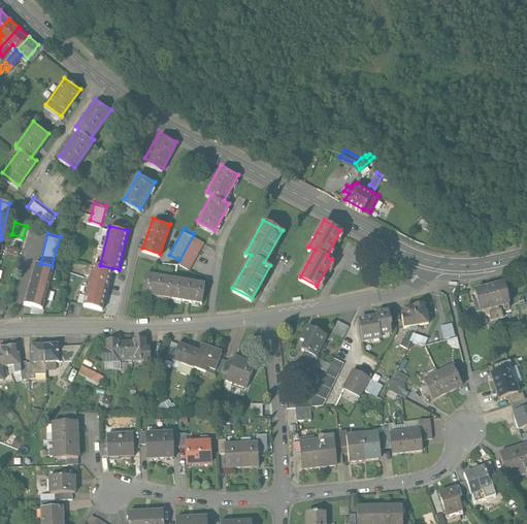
[(194,233),(179,260),(190,266),(205,239),(194,233)]
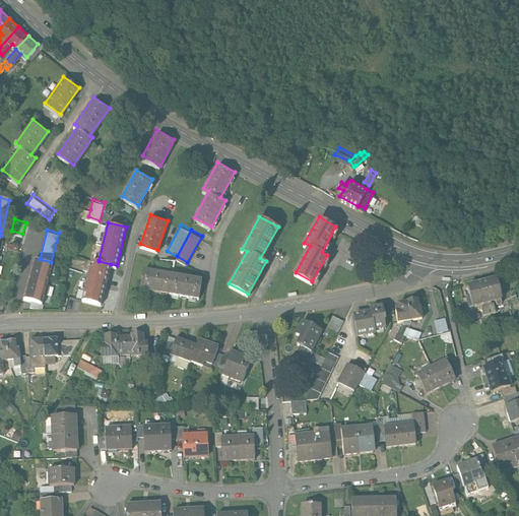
[(176,257),(160,256),(158,270),(173,272),(176,257)]
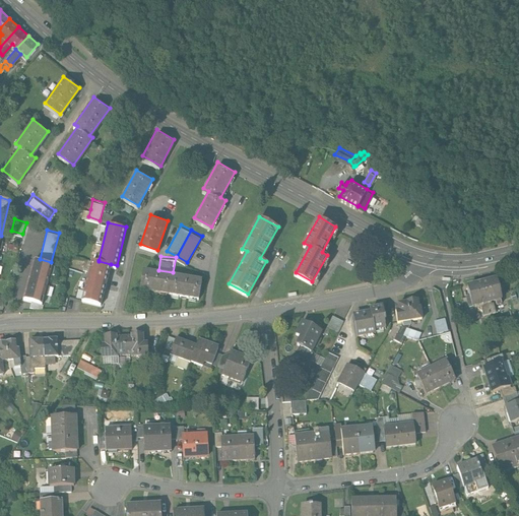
[(40,259),(35,258),(24,297),(33,299),(43,302),(53,263),(51,262),(40,259)]
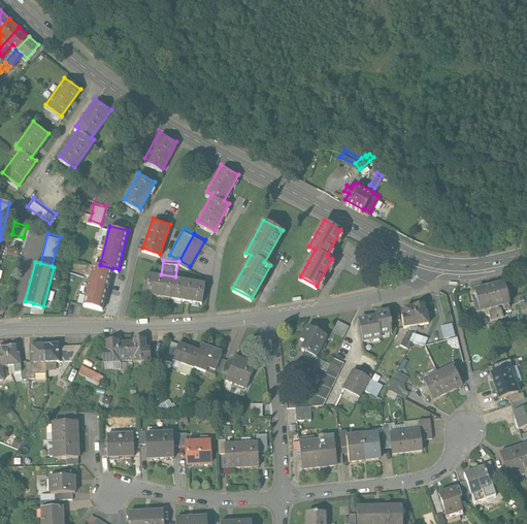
[(112,268),(100,265),(100,264),(94,263),(84,302),(103,307),(112,268)]
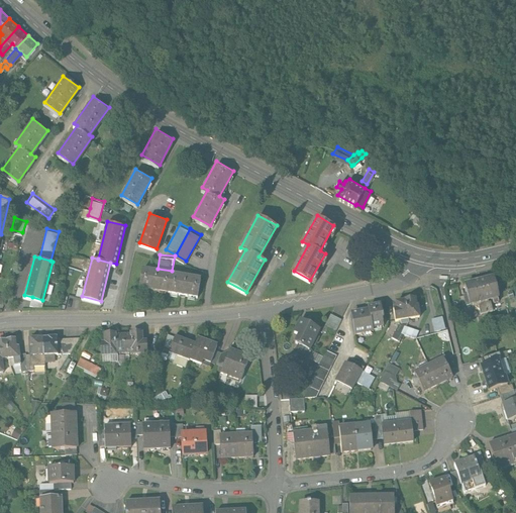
[(158,269),(142,266),(139,285),(169,290),(172,271),(158,269)]
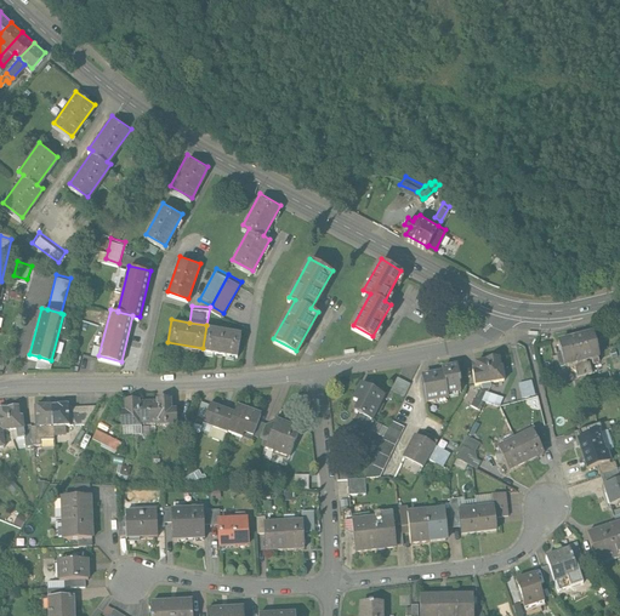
[(242,331),(206,325),(203,348),(238,353),(242,331)]
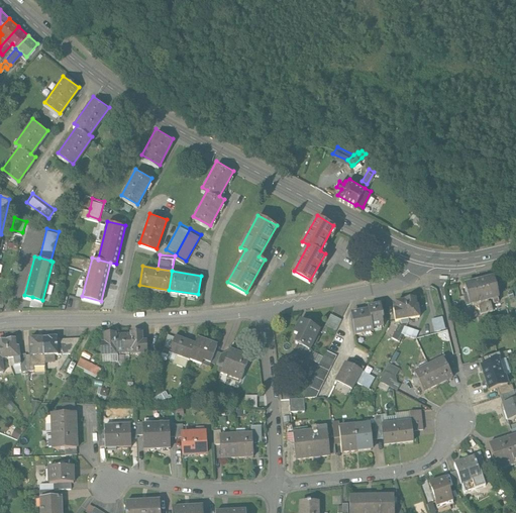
[(494,275),(480,278),(488,309),(494,308),(491,299),(489,299),(489,297),(493,296),(494,300),(499,298),(498,294),(499,294),(494,275)]
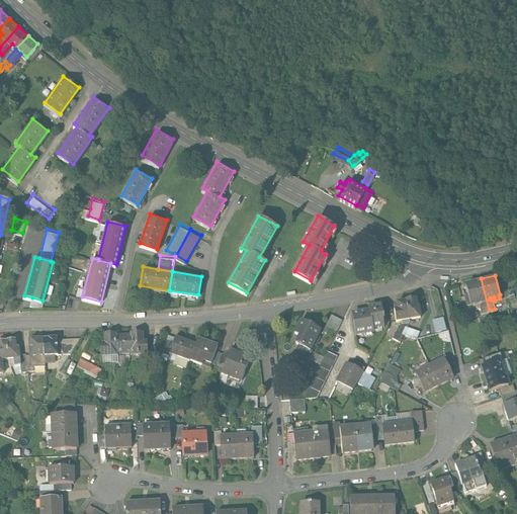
[(481,278),(462,283),(467,303),(482,300),(483,302),(480,303),(483,312),(489,310),(481,278)]
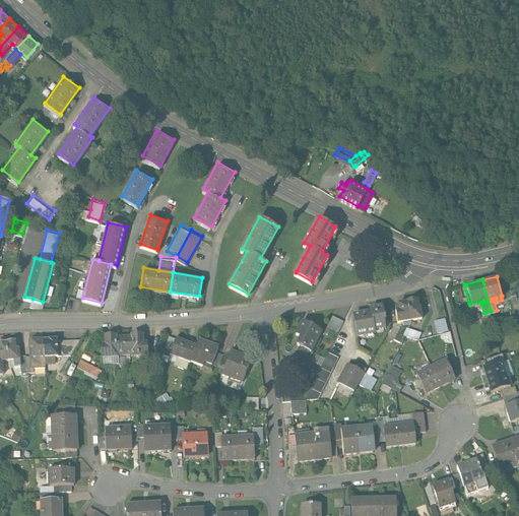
[(418,297),(408,299),(408,300),(410,317),(422,315),(420,304),(419,304),(418,297)]
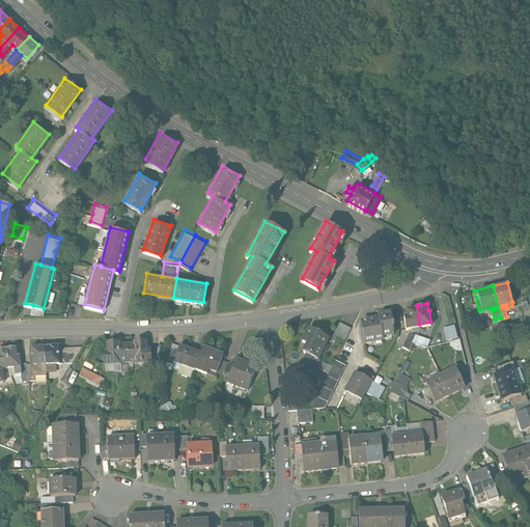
[(397,306),(391,308),(391,309),(392,309),(394,320),(399,319),(399,314),(397,306)]
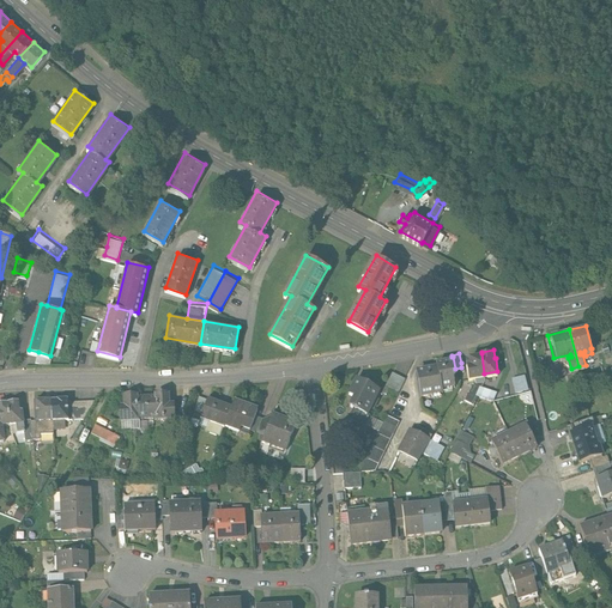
[(482,353),(471,354),(472,362),(468,363),(470,376),(473,376),(484,374),(482,353)]
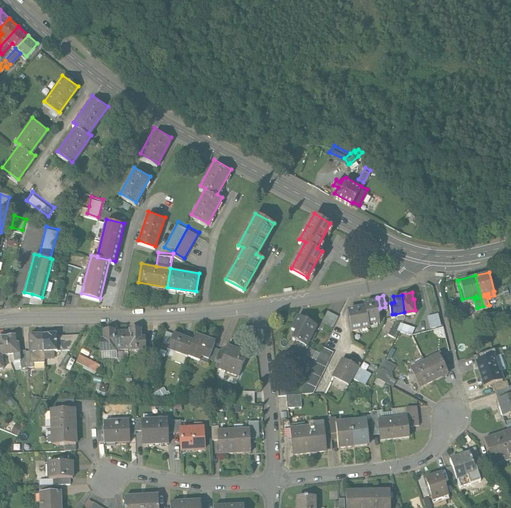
[(366,304),(349,307),(350,309),(349,310),(352,328),(370,325),(370,321),(381,319),(379,312),(381,312),(380,308),(378,298),(377,298),(365,301),(366,304)]
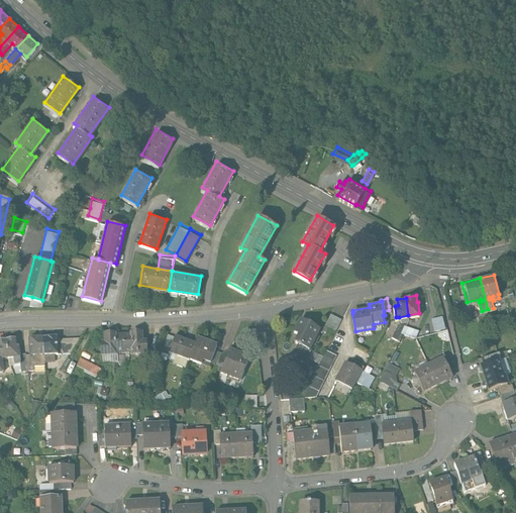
[(342,316),(331,311),(323,327),(326,328),(328,323),(337,327),(342,316)]
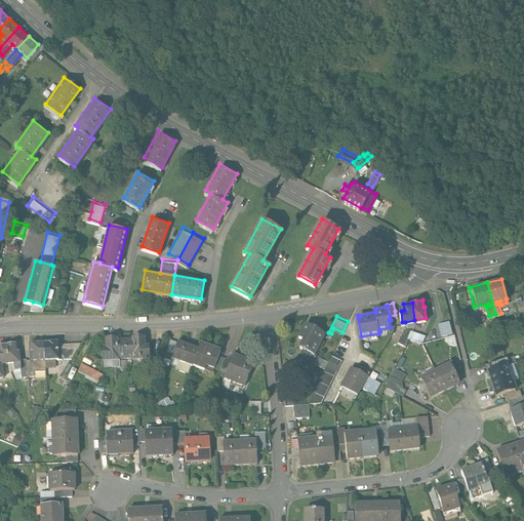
[(450,318),(440,321),(443,332),(453,329),(450,318)]
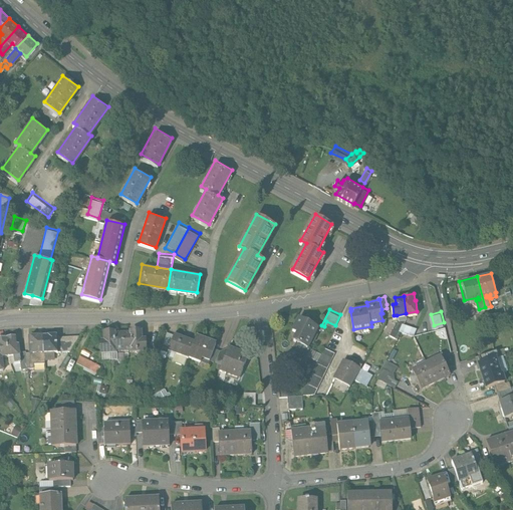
[(406,313),(397,315),(398,319),(390,331),(396,334),(400,328),(403,322),(403,323),(407,316),(406,313)]
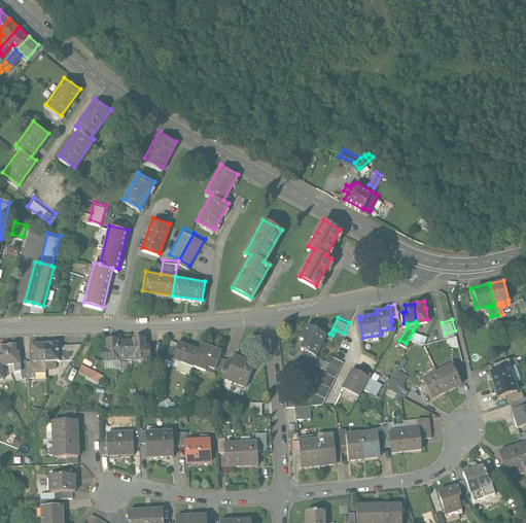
[(326,334),(307,323),(301,336),(306,339),(302,346),(305,348),(302,354),(315,360),(318,354),(316,353),(319,346),(322,347),(325,341),(323,340),(326,334)]
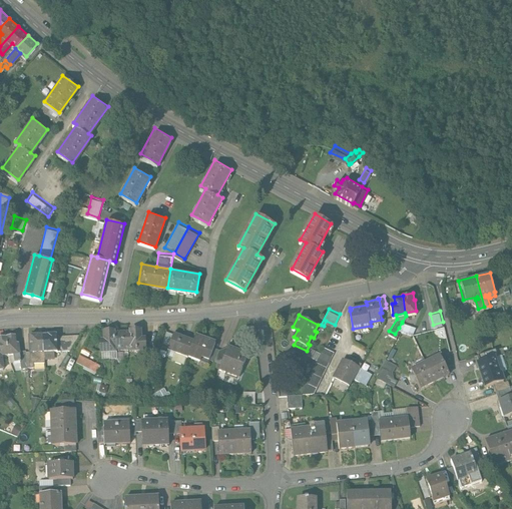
[(402,323),(402,322),(399,328),(413,332),(415,327),(402,323)]
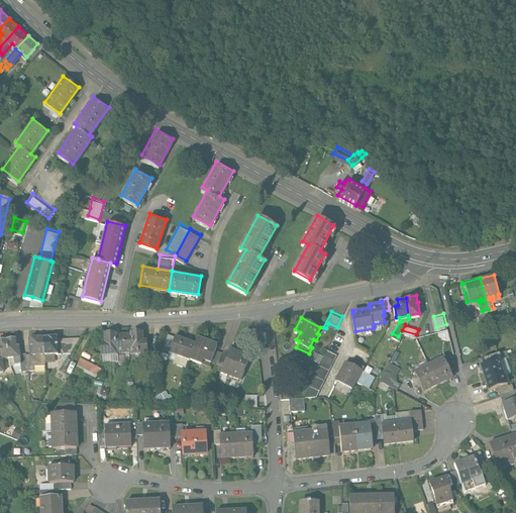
[(132,332),(123,332),(124,349),(132,349),(132,350),(147,349),(146,338),(142,338),(142,330),(132,330),(132,332)]
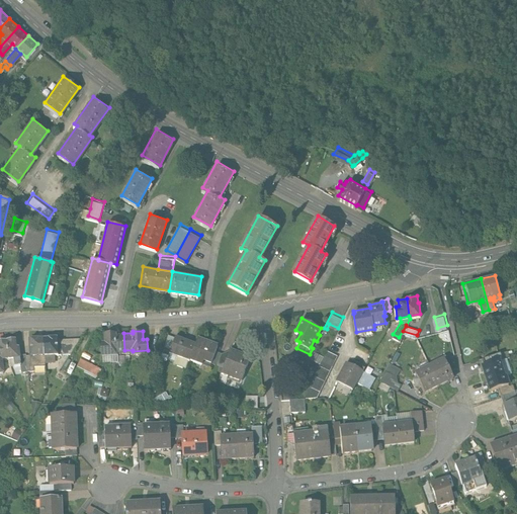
[(116,332),(105,332),(105,341),(102,341),(103,353),(117,352),(117,350),(124,350),(123,333),(116,334),(116,332)]
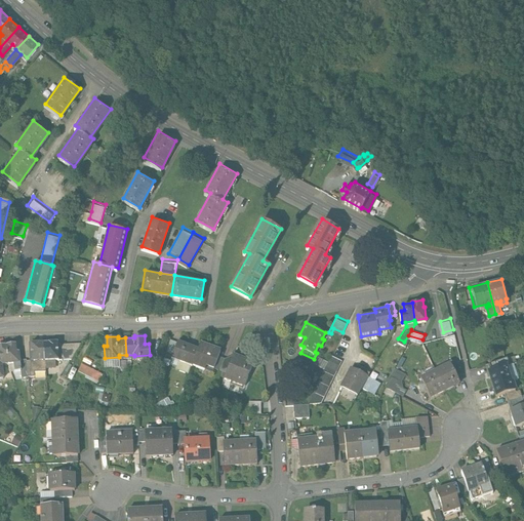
[(171,336),(167,349),(174,351),(178,339),(171,336)]
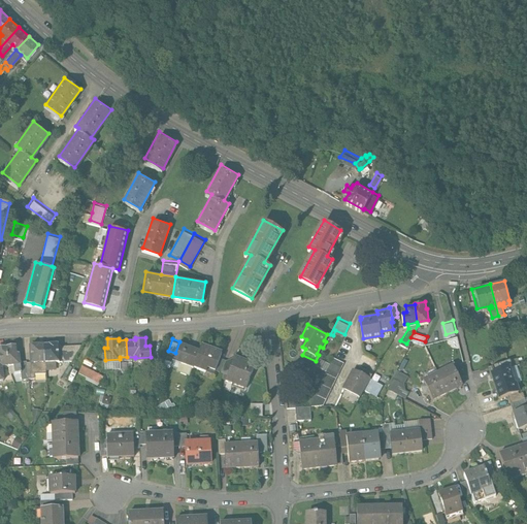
[(200,348),(179,340),(179,341),(175,353),(173,358),(194,365),(194,364),(200,348)]
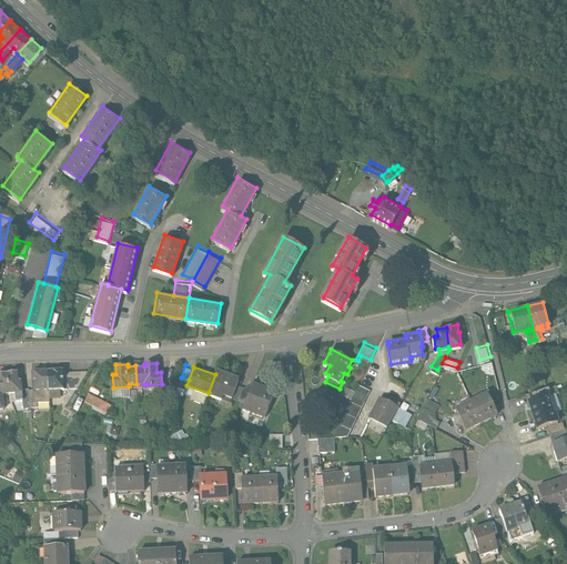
[(48,368),(32,369),(33,386),(34,388),(36,388),(37,400),(38,400),(50,399),(50,394),(48,368)]
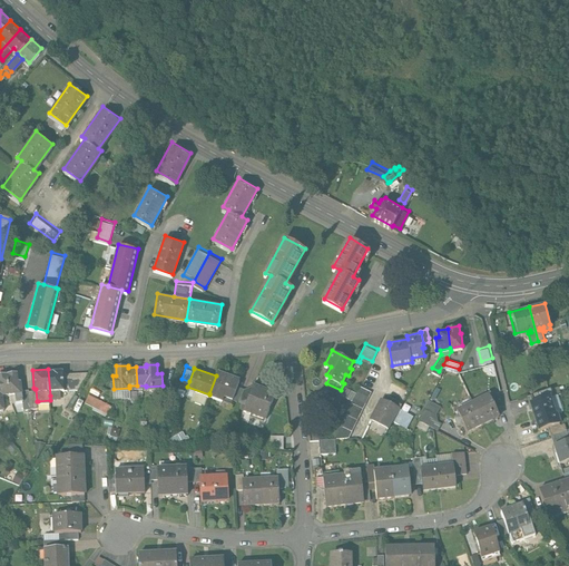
[(64,369),(48,369),(50,396),(60,394),(59,388),(65,387),(64,369)]
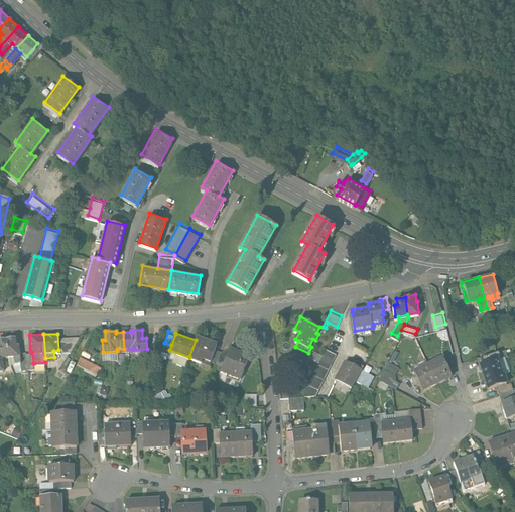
[(218,342),(198,334),(196,340),(189,356),(203,360),(204,356),(212,359),(216,348),(218,342)]
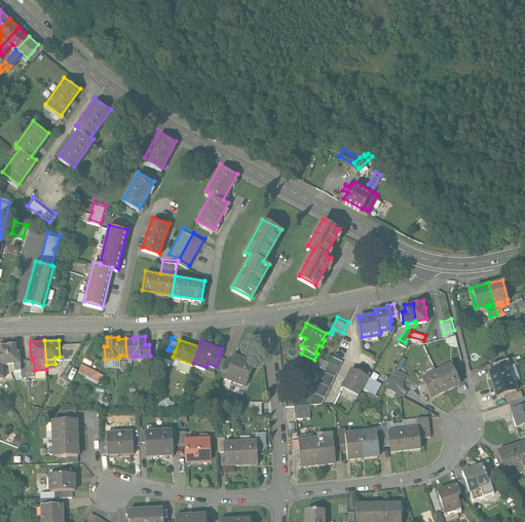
[(17,342),(7,343),(9,361),(14,361),(15,369),(21,368),(22,368),(20,360),(21,360),(21,358),(19,349),(17,349),(17,342)]
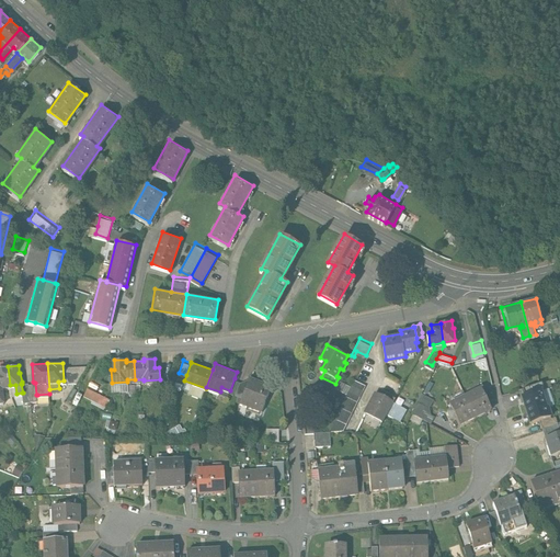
[(8,366),(0,366),(0,401),(4,401),(2,386),(10,385),(8,366)]
